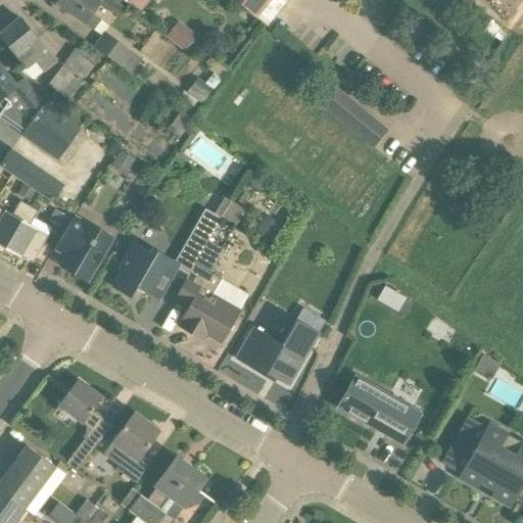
[(111,0),(101,0),(100,2),(96,0),(59,0),(57,4),(95,32),(102,21),(93,14),(100,5),(120,19),(126,10),(111,0)]
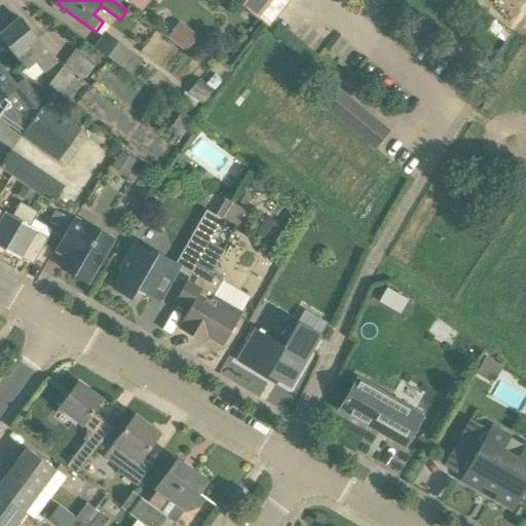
[(235,0),(265,24),(269,27),(291,0),(235,0)]
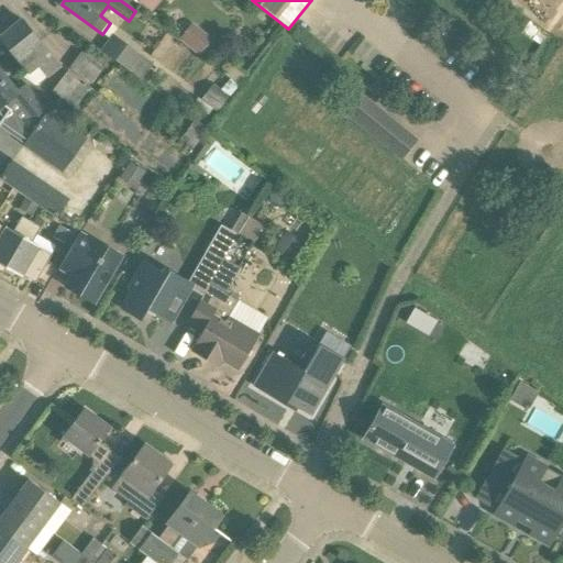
[(47,78),(59,68),(22,20),(0,37),(28,74),(39,66),(47,78)]
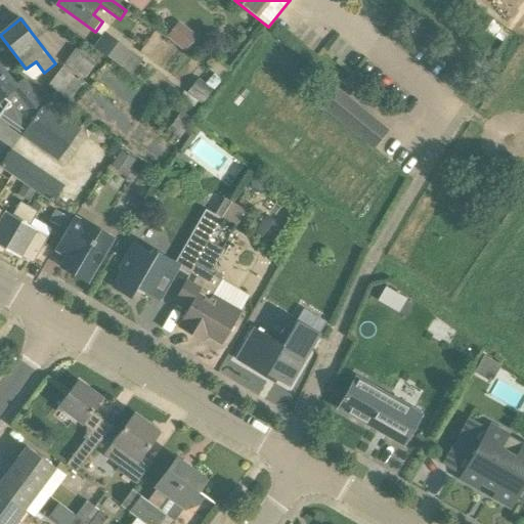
[(185,51),(197,37),(179,24),(168,38),(185,51)]
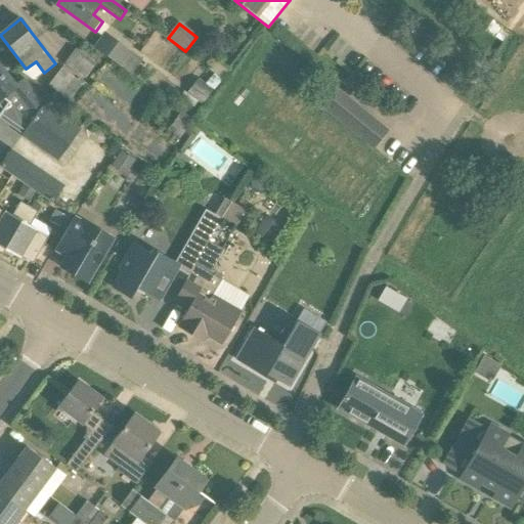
[(95,48),(120,67),(132,75),(142,60),(131,51),(106,33),(95,48)]
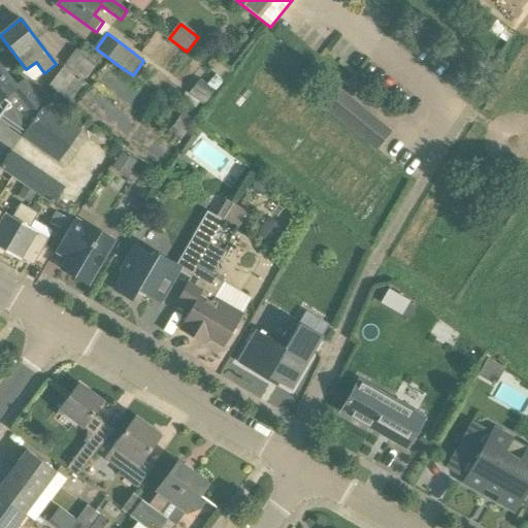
[(97,65),(76,50),(65,64),(86,79),(97,65)]
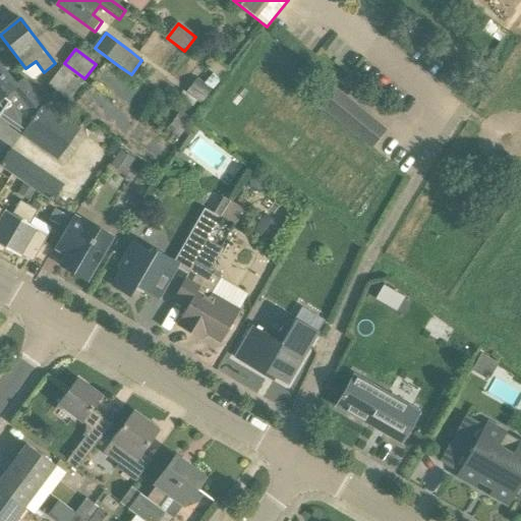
[(208,69),(213,73),(220,79),(228,69),(215,59),(208,69)]
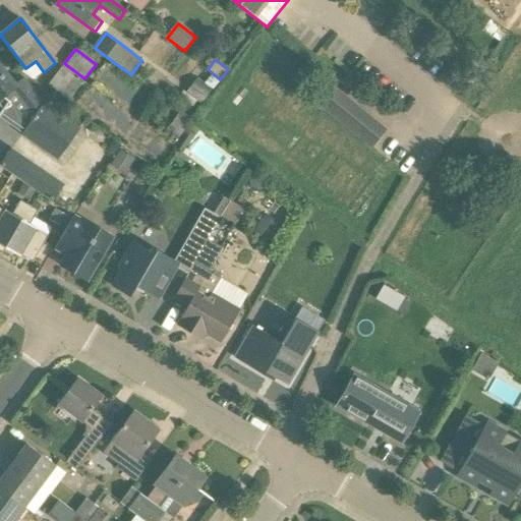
[(94,77),(137,116),(149,104),(105,64),(94,77)]
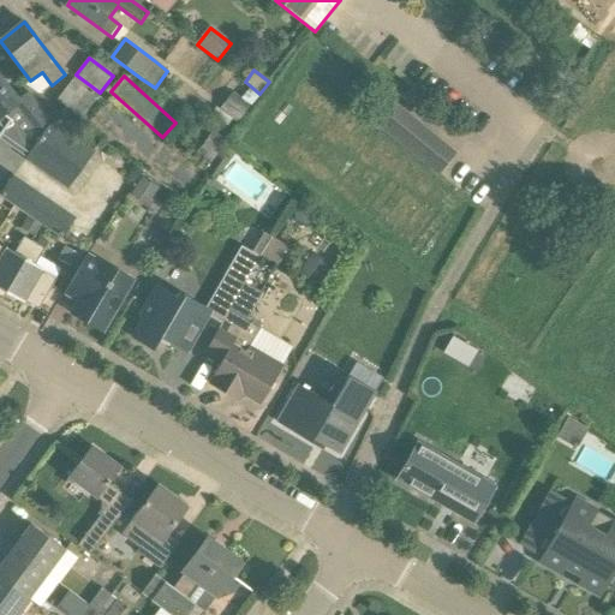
[(94,154),(53,124),(52,125),(28,95),(18,102),(0,78),(0,125),(5,131),(0,137),(0,139),(3,141),(5,137),(30,155),(27,159),(67,189),(94,154)]
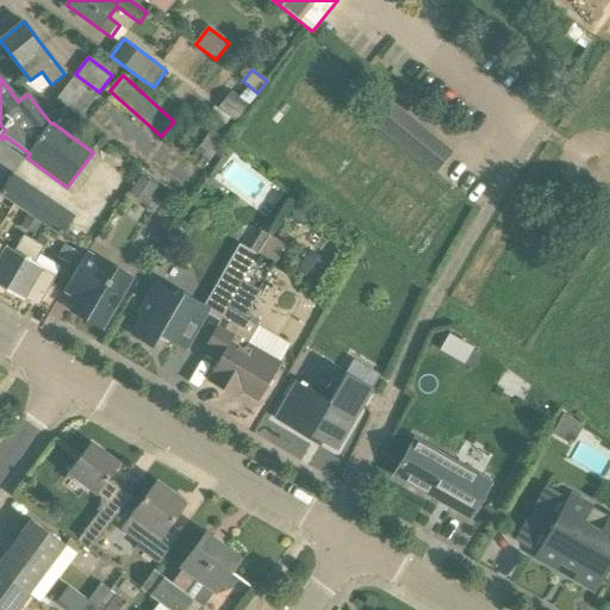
[(97,99),(72,80),(56,100),(72,111),(81,118),(95,101),(95,100),(97,99)]
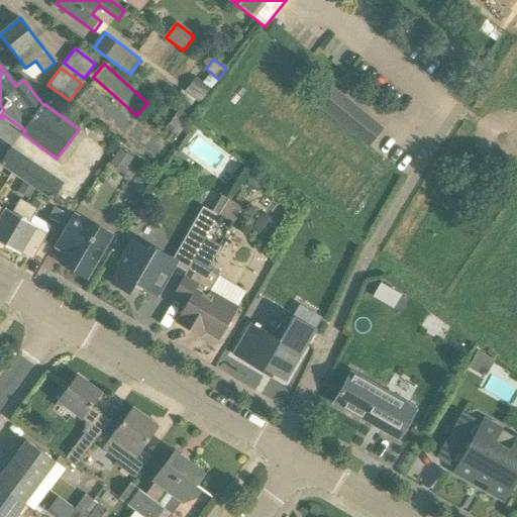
[(196,78),(185,93),(195,101),(199,104),(210,90),(203,83),(196,78)]
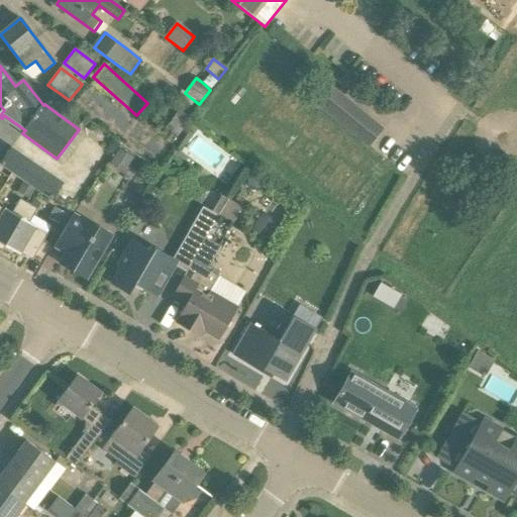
[(333,84),(317,104),(370,146),(386,126),(333,84)]
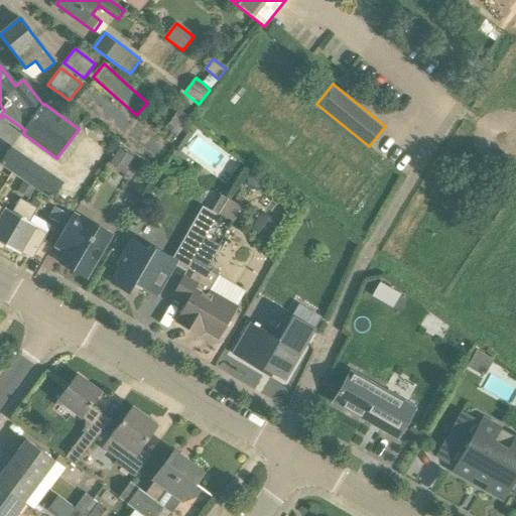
[(176,135),(189,118),(178,110),(166,128),(176,135)]
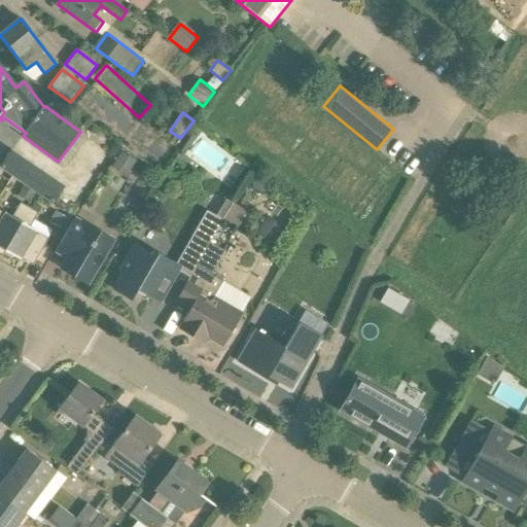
[(64,187),(11,151),(1,167),(54,203),(64,187)]
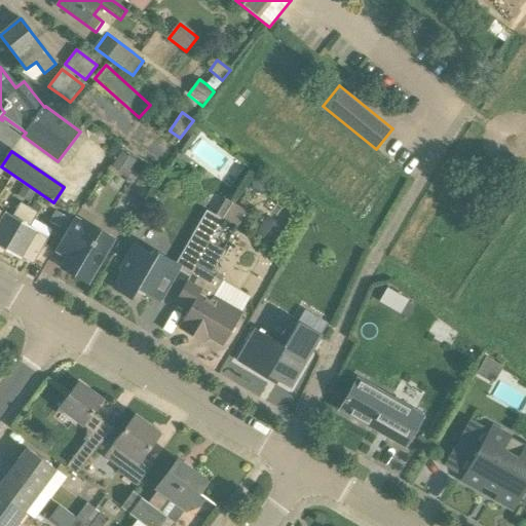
[(122,151),(112,167),(125,176),(136,160),(122,151)]
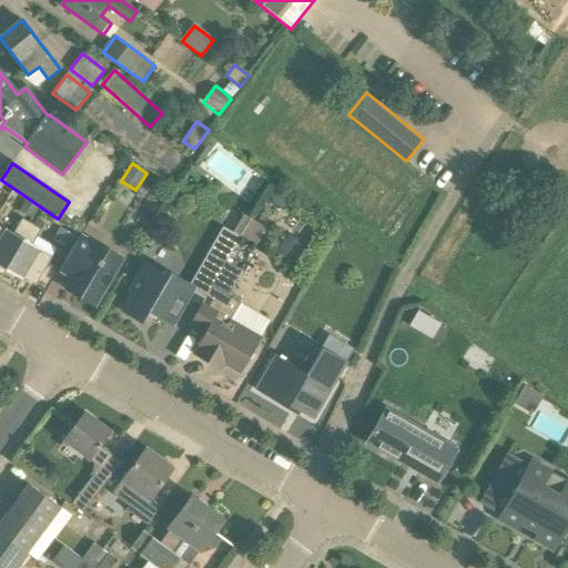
[(290,206),(287,189),(271,191),(273,209),(290,206)]
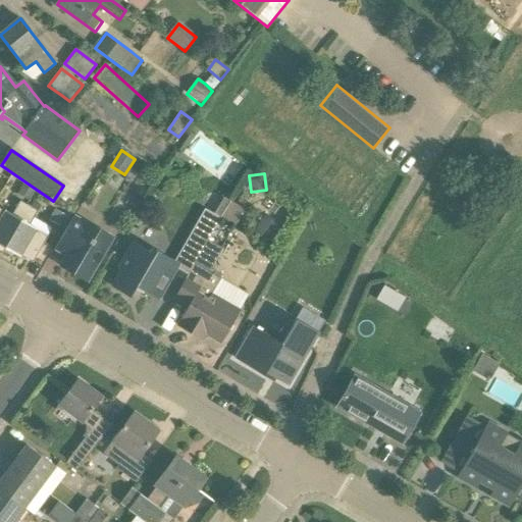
[(30,202),(36,192),(23,185),(17,194),(30,202)]
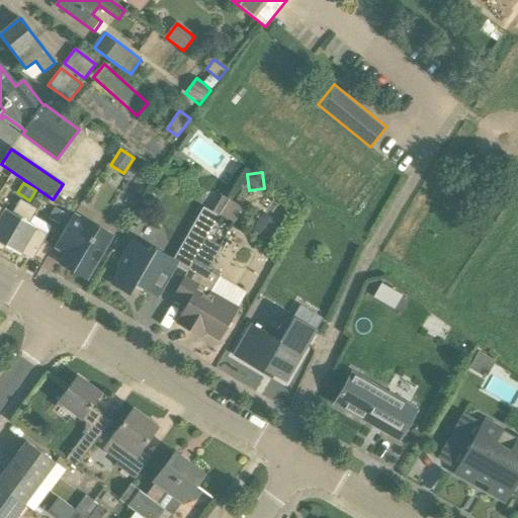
[(212,212),(220,217),(230,200),(222,196),(212,212)]
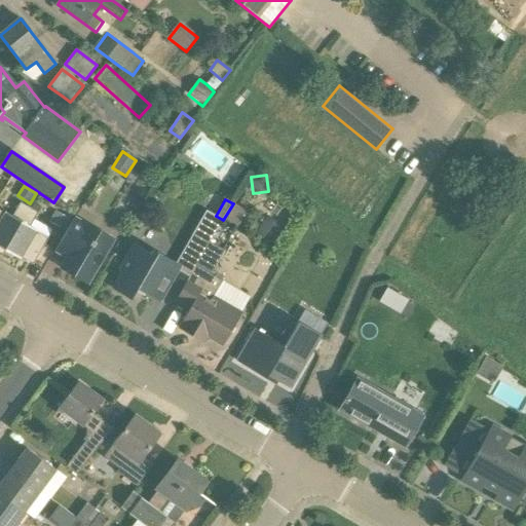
[(5,214),(0,210),(0,247),(6,251),(30,209),(22,203),(13,217),(6,213),(5,214)]
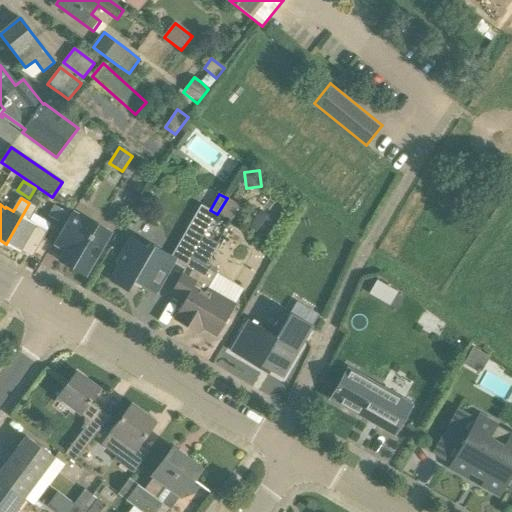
[(227,198),(217,214),(230,222),(239,206),(227,198)]
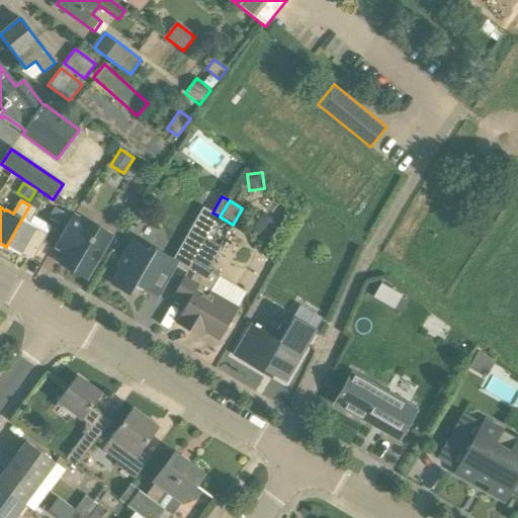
[(38,209),(29,205),(6,247),(21,256),(22,255),(33,261),(49,235),(37,229),(38,228),(30,224),(38,209)]
